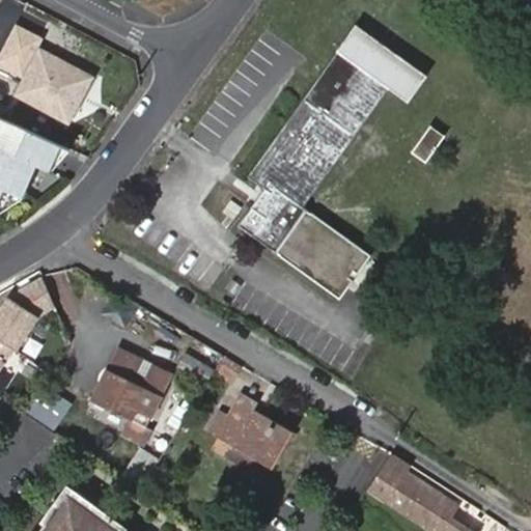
[(428,80),(358,28),(339,54),(388,89),(410,105),(428,80)]
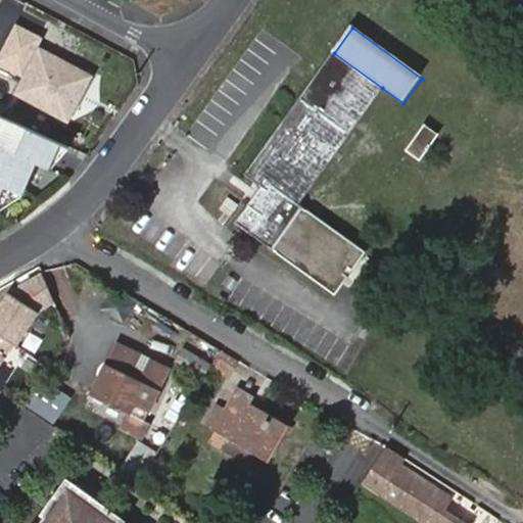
[(70,99),(84,75),(42,52),(18,94),(67,120),(77,102),(70,99)]
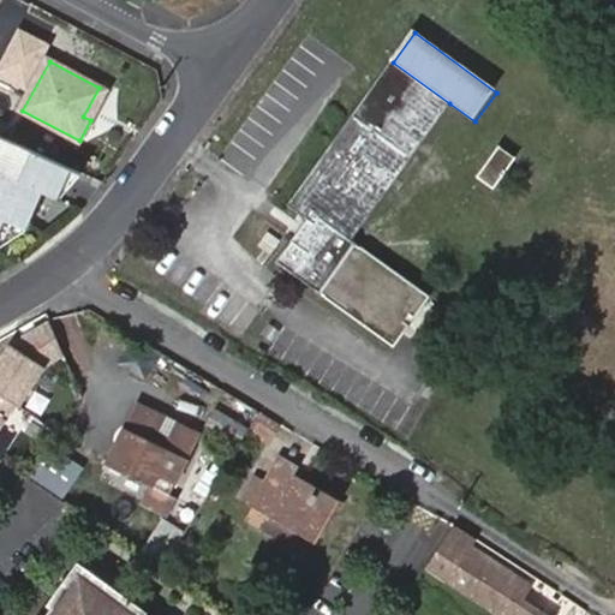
[(449,103),(393,63),(288,207),(306,220),(276,262),(389,339),(396,344),(404,334),(427,302),(431,296),(422,291),(356,244),(351,240),(449,103)]
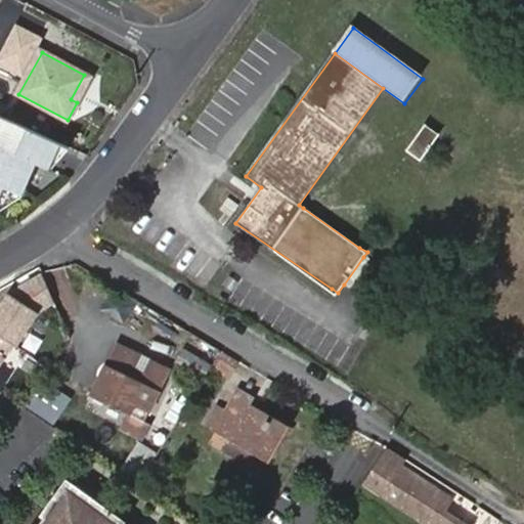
[(90,78),(84,75),(71,99),(77,102),(90,78)]
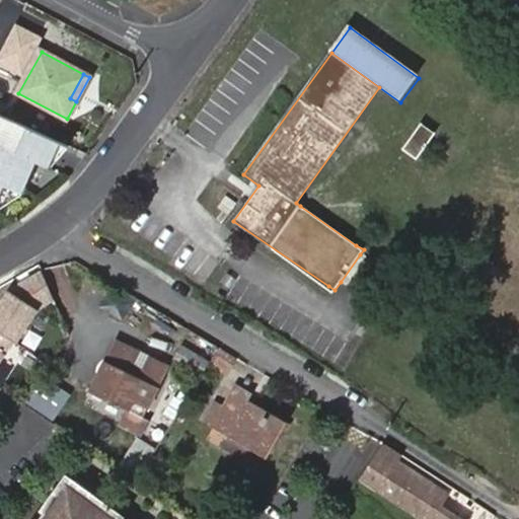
[(0,194),(3,188),(20,196),(34,162),(67,146),(0,116),(0,194)]
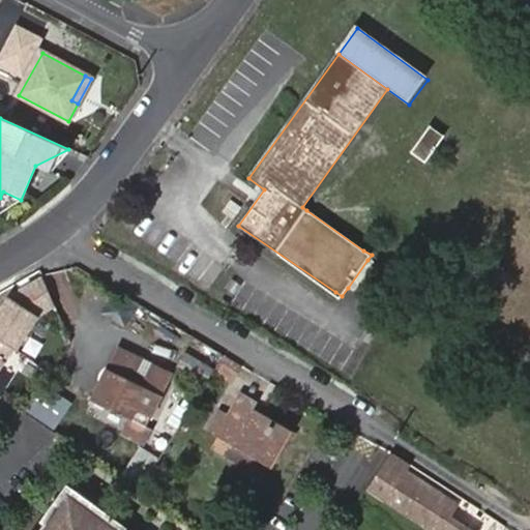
[(412,153),(425,163),(443,137),(430,127),(412,153)]
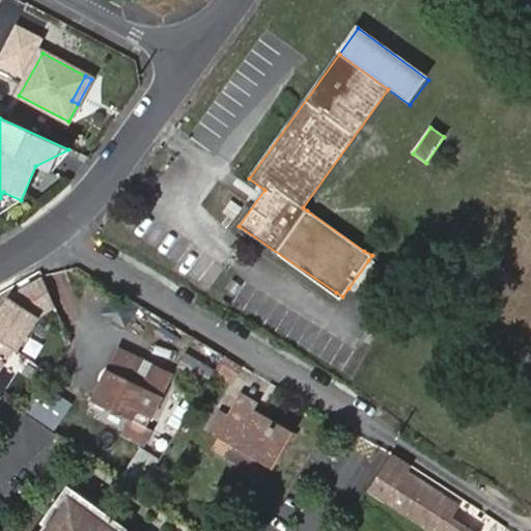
[(232,219),(242,206),(229,198),(221,211),(232,219)]
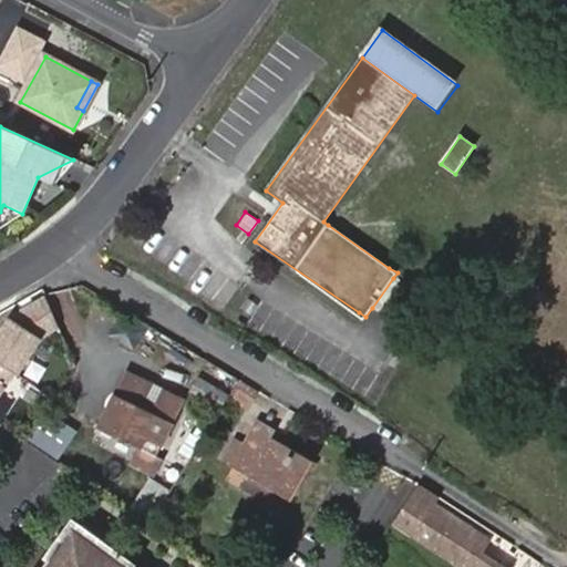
[(0,341),(2,343),(0,346),(0,361),(18,373),(22,375),(45,338),(62,329),(48,297),(11,318),(0,333),(0,341)]
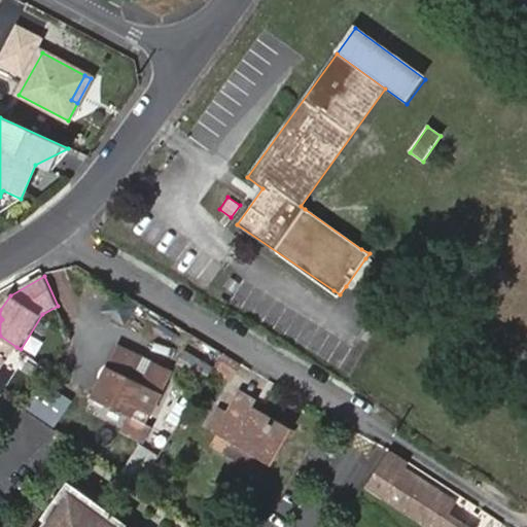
[(0,372),(16,347),(0,336),(0,372)]
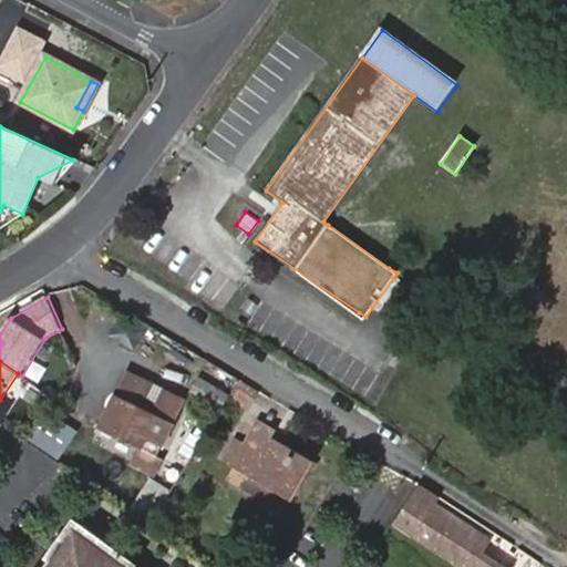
[(200,377),(191,393),(222,411),(230,394),(200,377)]
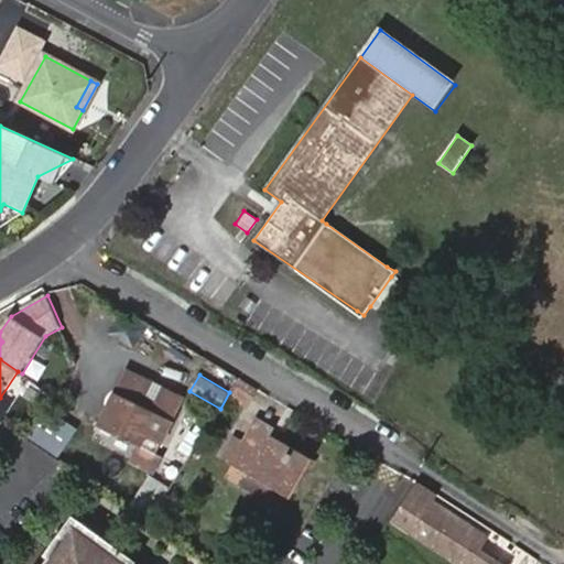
[(142,447),(158,414),(145,409),(154,390),(123,376),(116,393),(120,396),(114,408),(109,407),(99,426),(99,427),(142,447)]
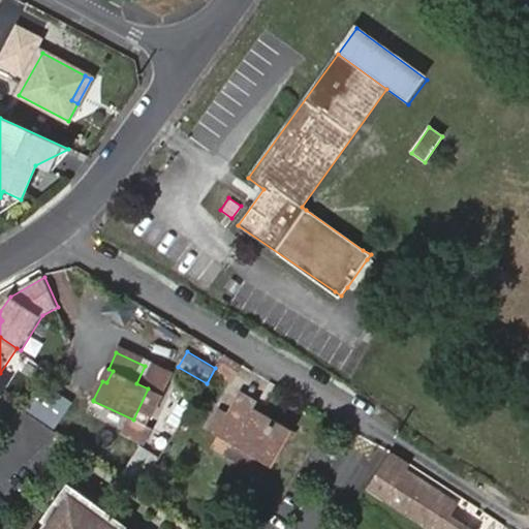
[(113,371),(109,369),(102,381),(106,382),(113,371)]
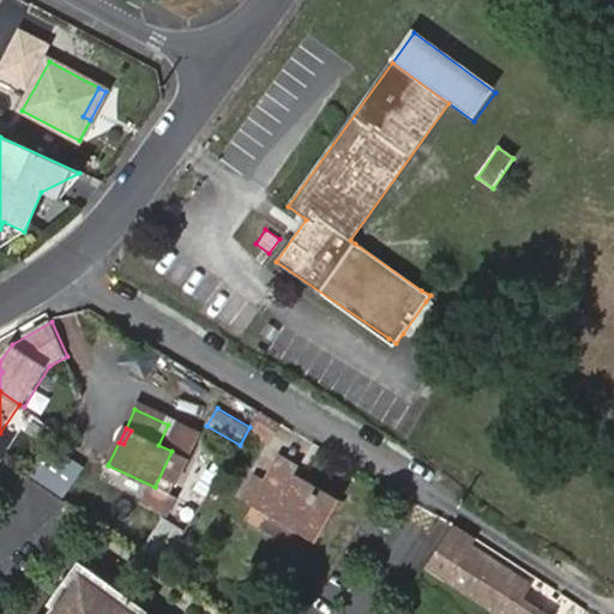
[(186,458),(172,451),(155,487),(169,494),(186,458)]
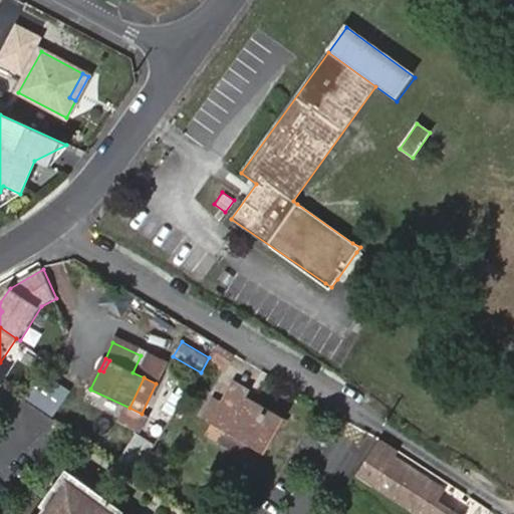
[(237,381),(223,405),(238,414),(244,402),(247,397),(251,391),(237,381)]
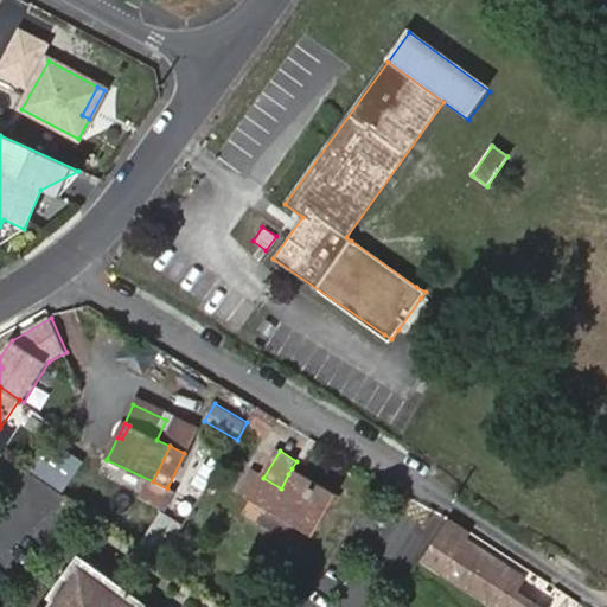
[(292,468),(288,474),(296,479),(300,472),(292,468)]
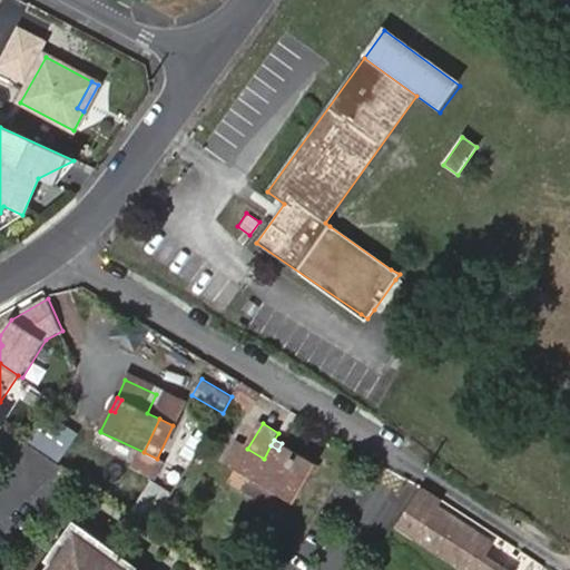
[(264,459),(247,449),(238,444),(226,464),(251,479),(243,491),(268,505),(276,493),(292,502),(314,463),(282,443),(278,450),(271,445),(264,459)]
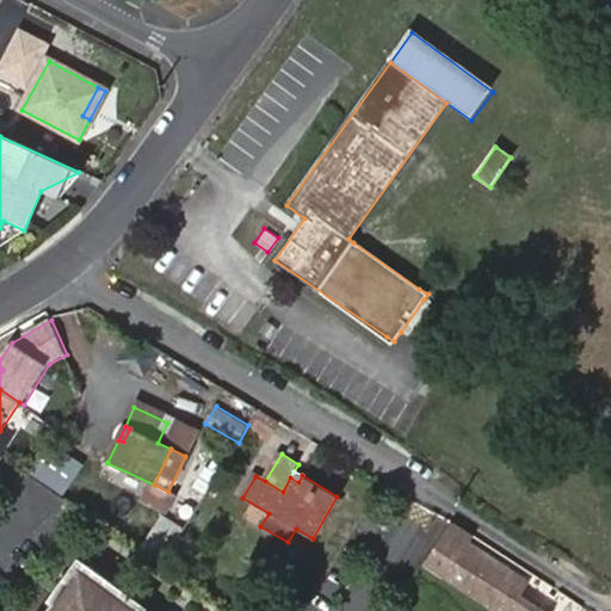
[(158,513),(140,543),(156,554),(174,524),(158,513)]
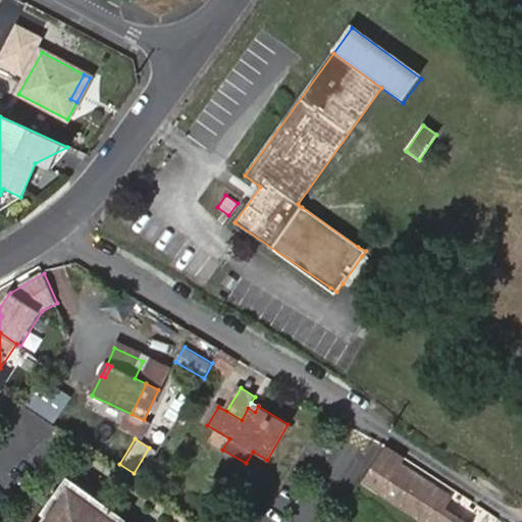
[(384,447),(361,484),(378,496),(420,521),(468,521),(444,507),(450,496),(398,463),(402,457),(384,447)]
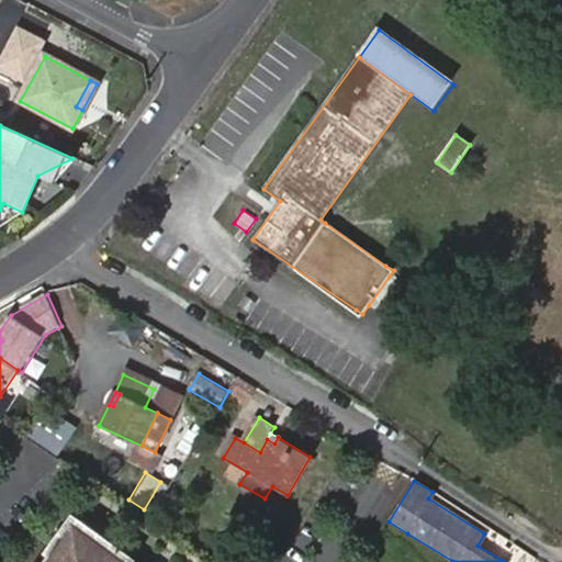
[(116,561),(120,559),(70,523),(49,552),(53,555),(48,561),(116,561)]
